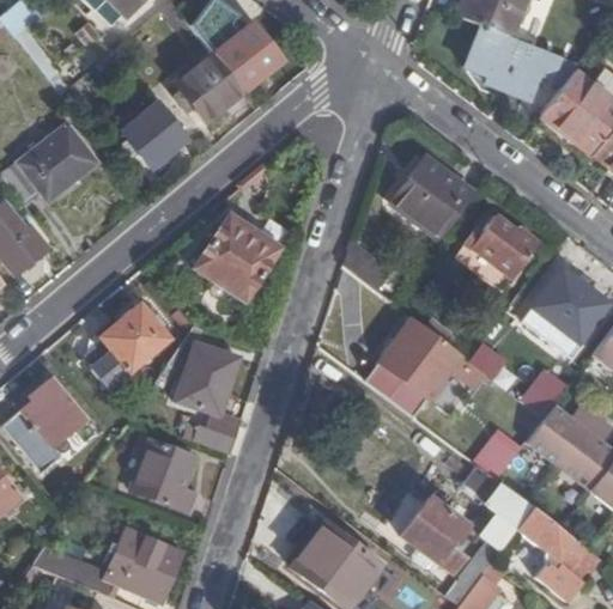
[(18,1),(17,0),(0,0),(0,4),(6,11),(18,1)]
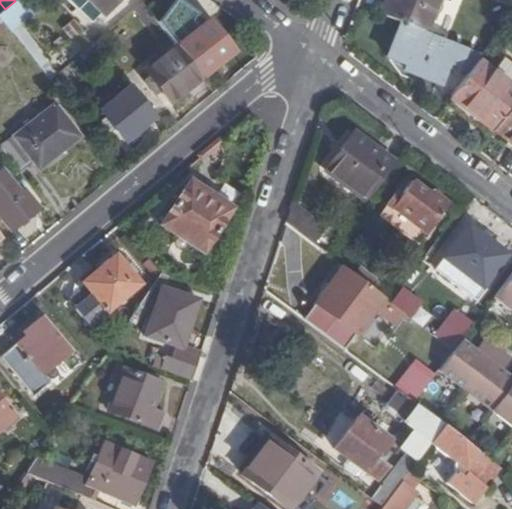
[(15,1),(5,9),(0,13),(0,15),(8,25),(28,9),(20,0),(16,0),(15,1)]
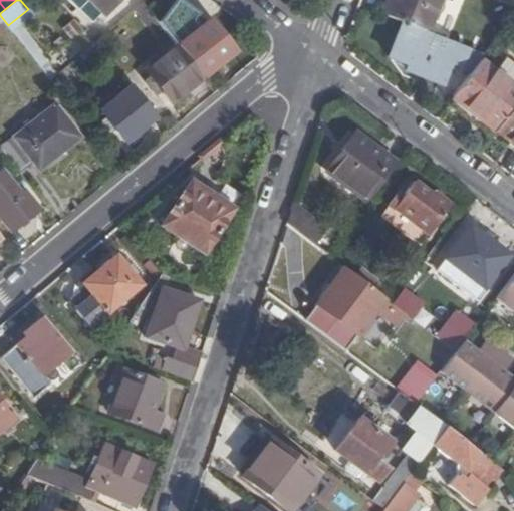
[(58,0),(87,26),(101,10),(104,13),(116,0),(58,0)]
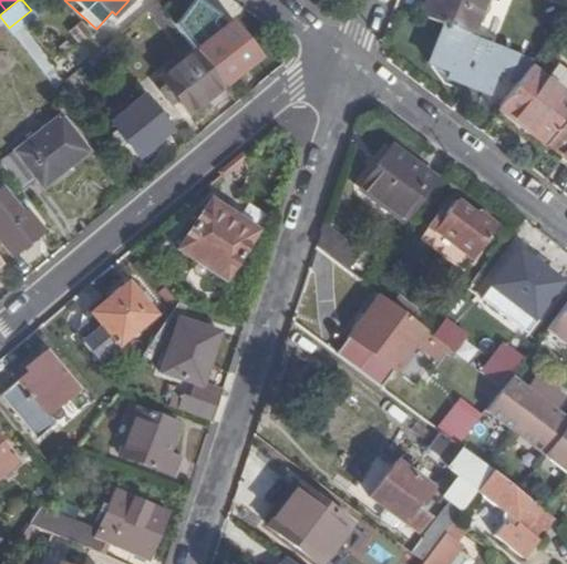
[(429,0),(423,17),(446,27),(472,36),(485,0),(429,0)]
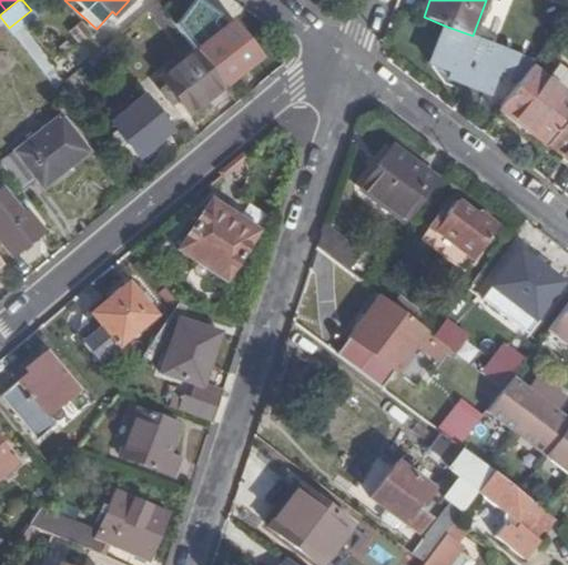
[(208,18),(184,36),(196,50),(219,32),(208,18)]
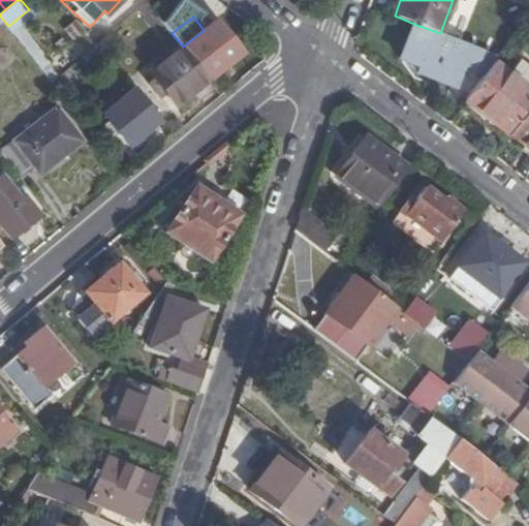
[(183,47),(208,79),(240,54),(214,22),(204,30),(183,47)]
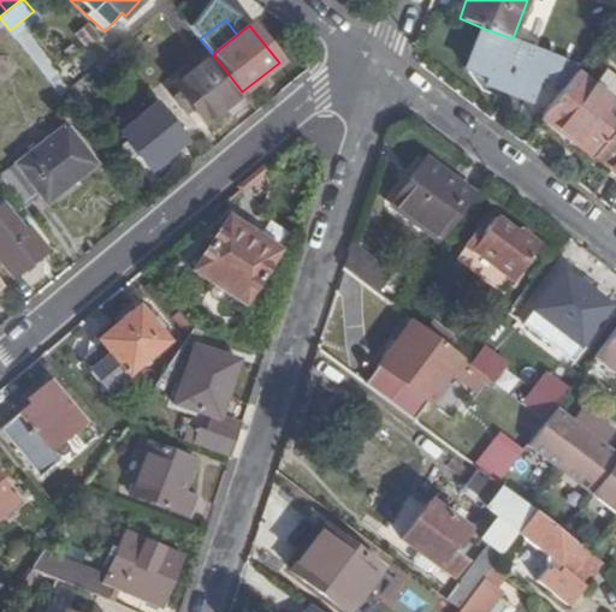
[(513,39),(485,29),(474,55),(495,64),(486,85),(528,101),(538,75),(554,79),(562,57),(513,39)]
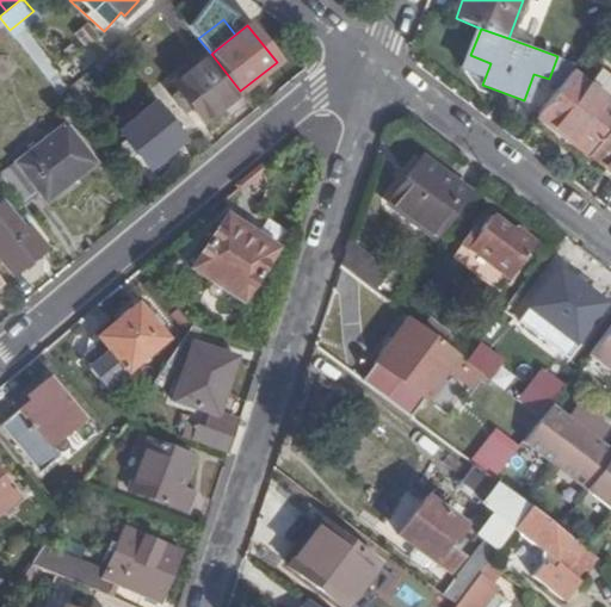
[(202,121),(240,91),(211,54),(173,84),(180,93),(173,99),(185,113),(192,107),(202,121)]
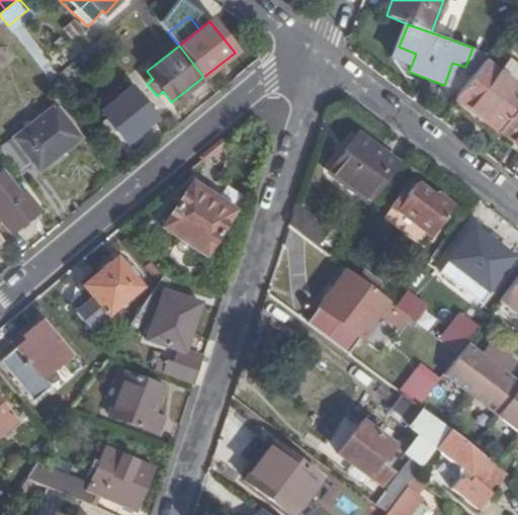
[(484,61),(455,99),(499,133),(517,105),(517,67),(508,60),(498,72),(484,61)]
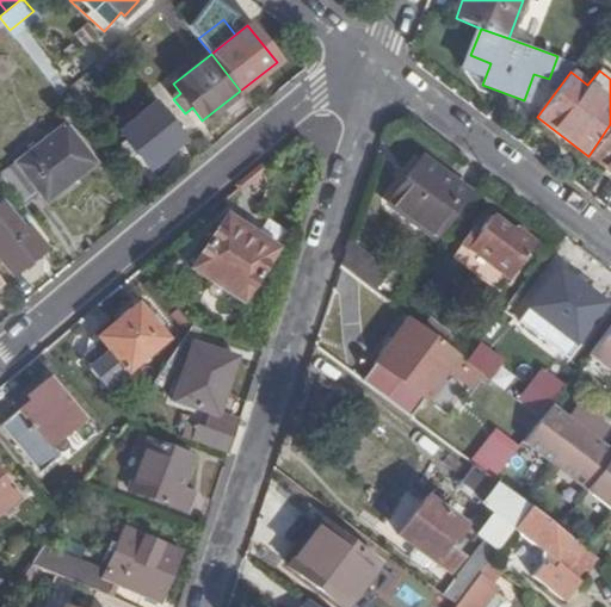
[(148,166),(185,137),(156,100),(119,130),(148,166)]
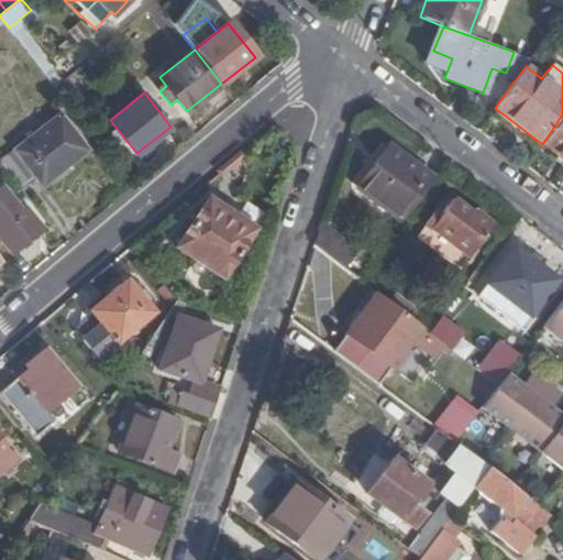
[(562,114),(542,144),(562,160),(562,114)]
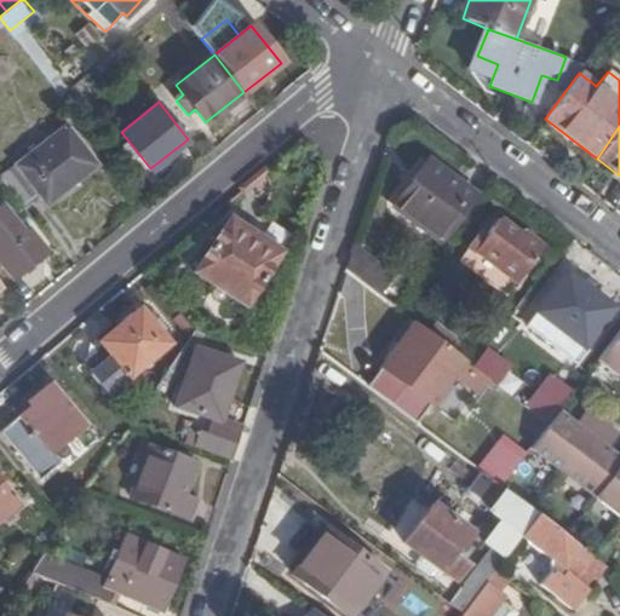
[(1,179),(22,206),(40,194),(49,203),(96,166),(67,128),(1,179)]
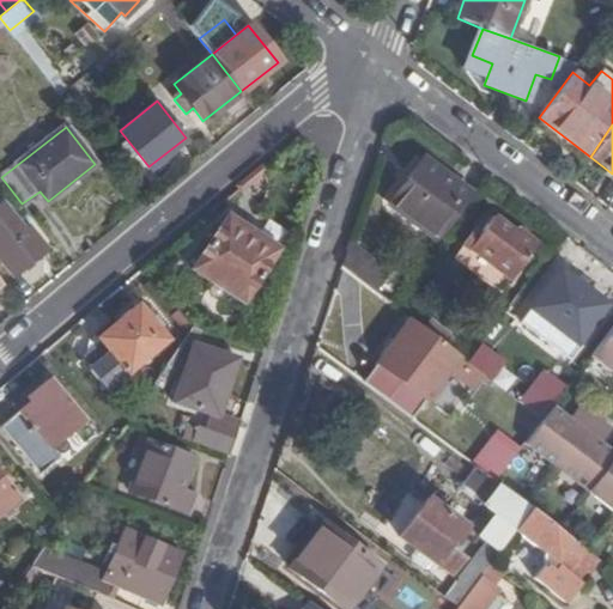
[(389,205),(437,241),(471,196),(424,160),(389,205)]
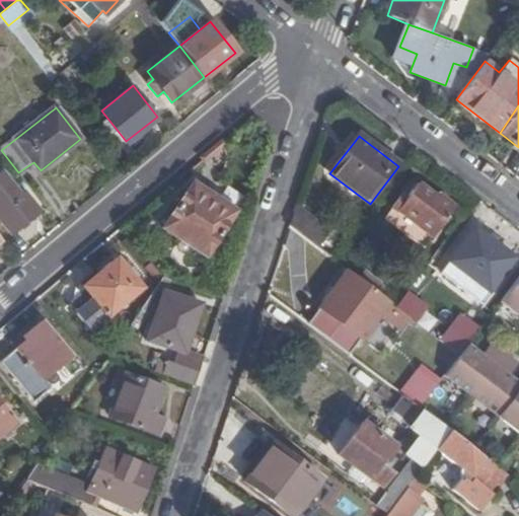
[(0,172),(0,218),(11,231),(39,209),(24,193),(20,196),(1,172),(0,172)]
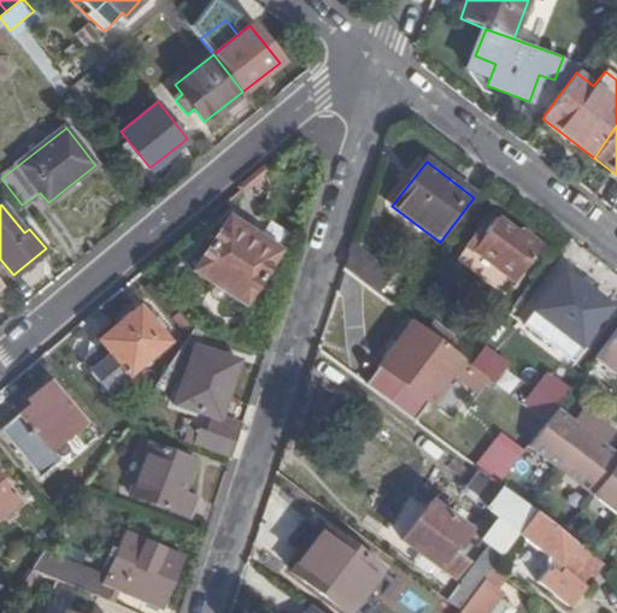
[(192,271),(244,305),(280,249),(228,216),(192,271)]
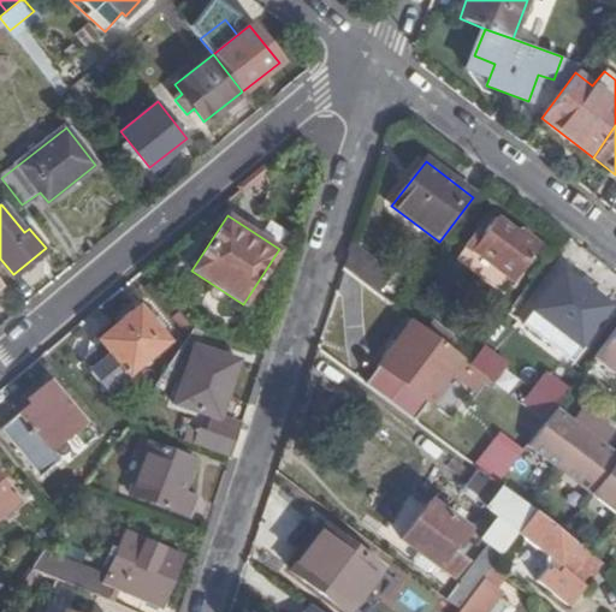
[(503,295),(539,245),(519,230),(515,235),(495,219),(461,263),(503,295)]
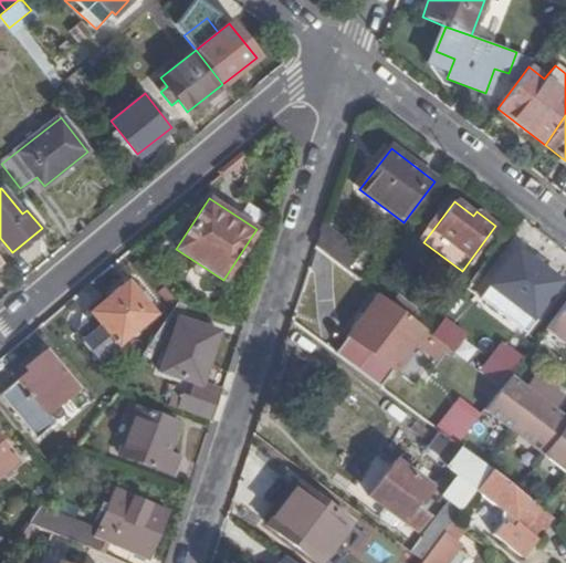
[(323,226),(315,248),(346,271),(359,253),(323,226)]
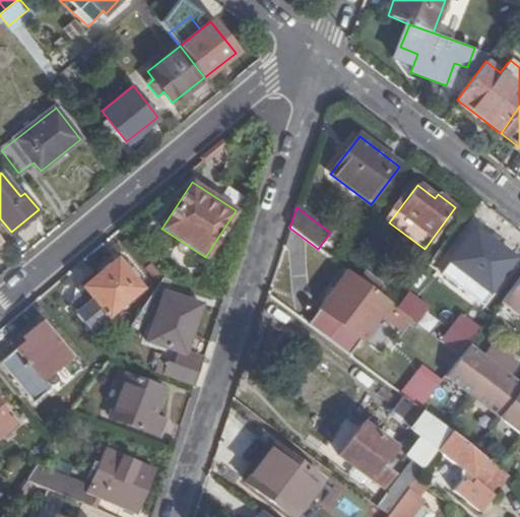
[(490,292),(515,258),(475,229),(451,262),(490,292)]
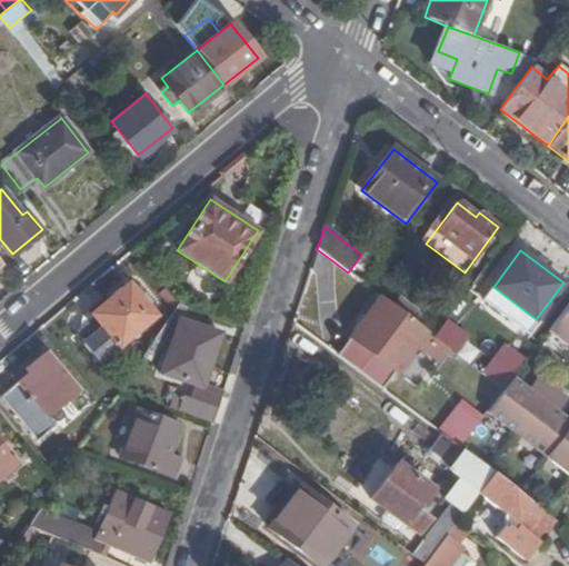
[(152,315),(126,284),(90,314),(101,327),(82,343),(98,360),(152,315)]
